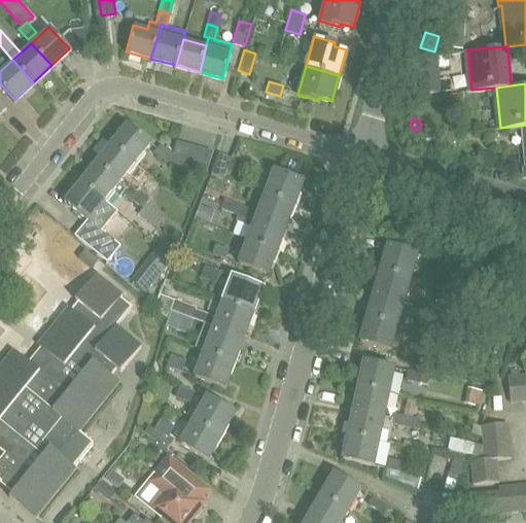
[(111,142),(134,162),(150,141),(127,123),(111,142)]
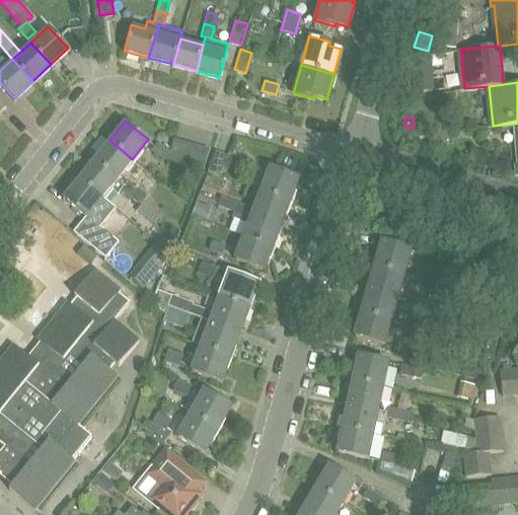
[(489,166),(517,173),(517,123),(517,162),(514,163),(515,172),(489,165),(489,166)]
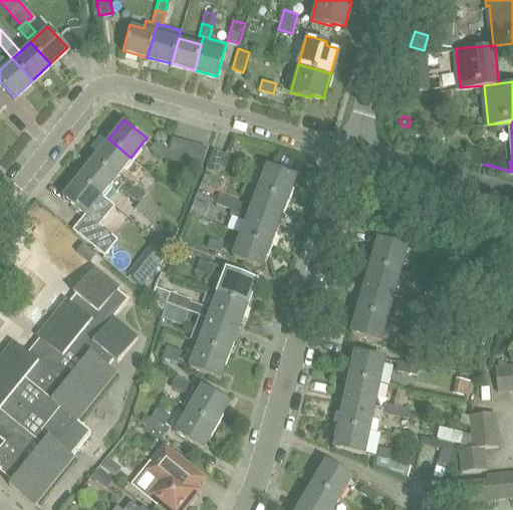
[(403,133),(397,136),(400,143),(406,140),(405,138),(403,133)]
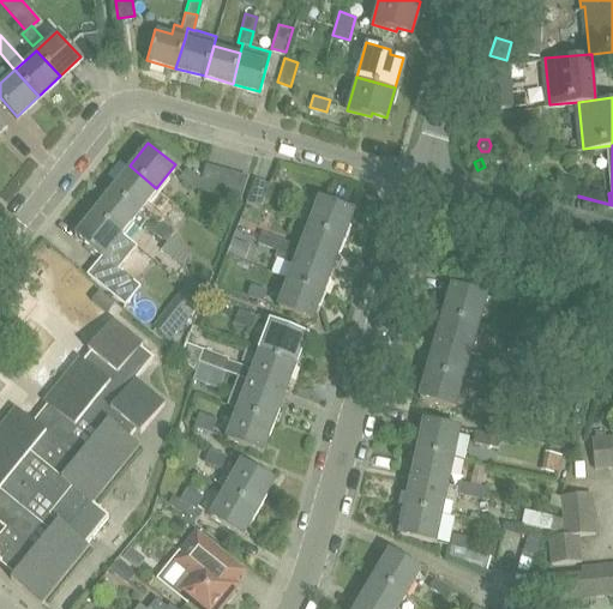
[(202,176),(198,175),(193,185),(212,191),(221,166),(205,162),(202,176)]
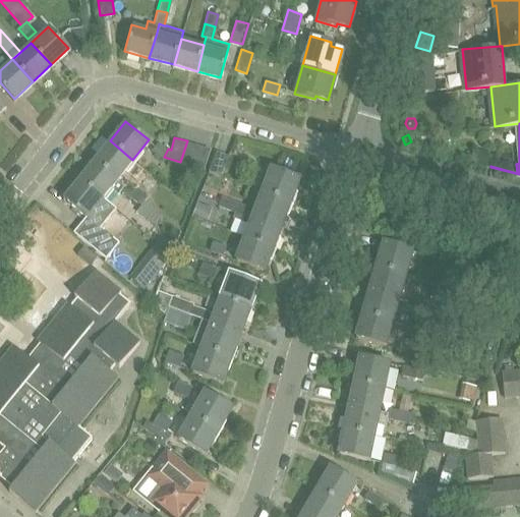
[(110,140),(95,160),(118,178),(119,176),(132,160),(110,140)]
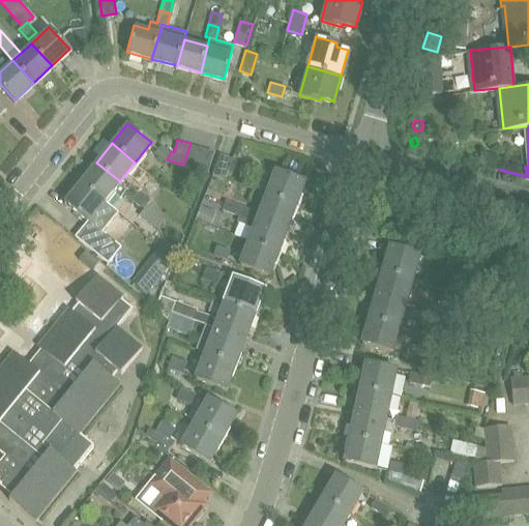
[(154,151),(167,159),(171,151),(160,143),(154,151)]
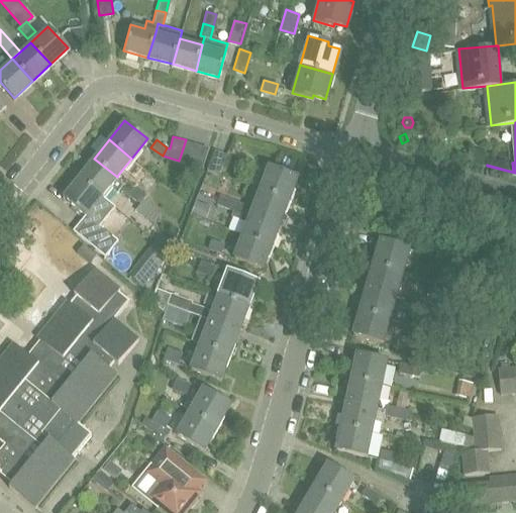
[(186,139),(179,161),(191,164),(198,143),(186,139)]
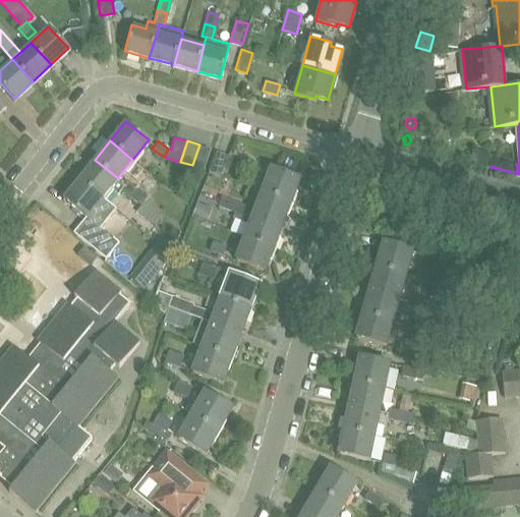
[(209,147),(199,145),(192,165),(204,168),(209,147)]
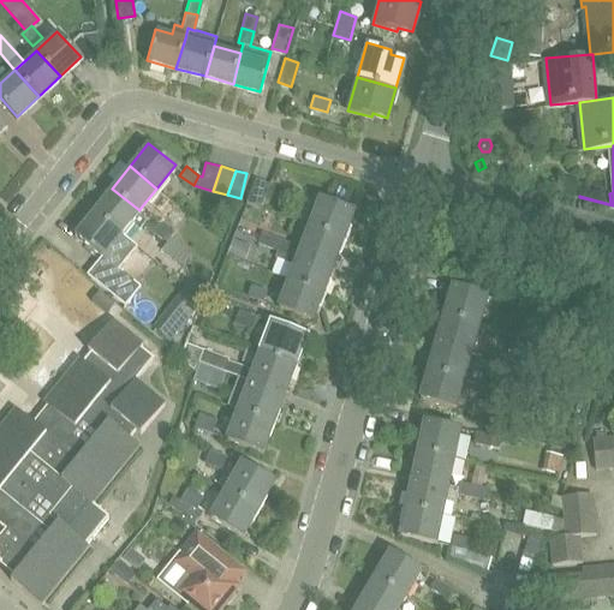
[(246,199),(260,204),(268,180),(255,175),(246,199)]
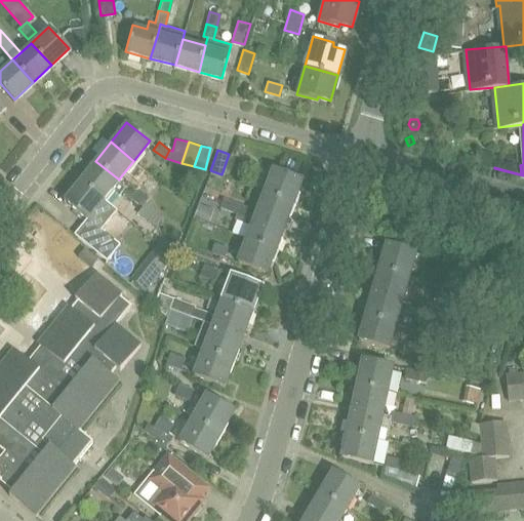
[(491,165),(492,163),(494,154),(478,150),(475,161),(491,165)]
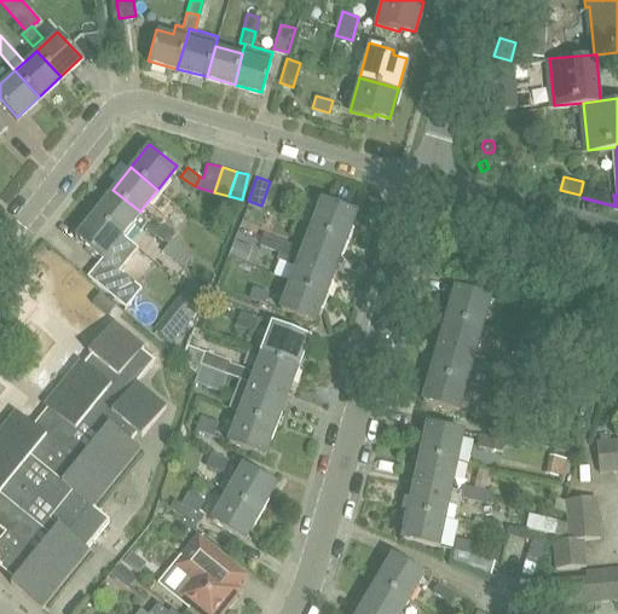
[(142,209),(140,212),(113,190),(94,212),(122,233),(132,221),(140,227),(144,222),(157,233),(166,222),(152,213),(150,216),(142,209)]
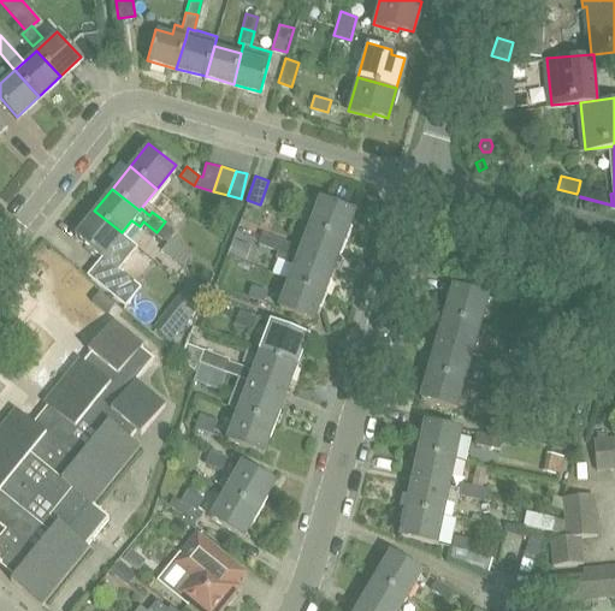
[(309,224),(343,237),(354,209),(320,197),(309,224)]
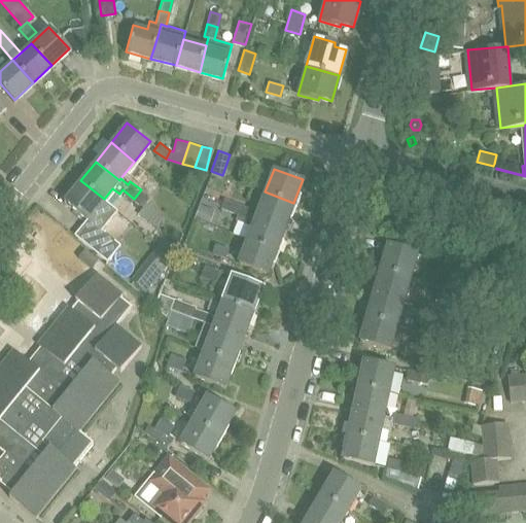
[(114,207),(104,199),(80,180),(64,201),(88,219),(76,234),(109,259),(121,244),(103,229),(118,210),(114,207)]
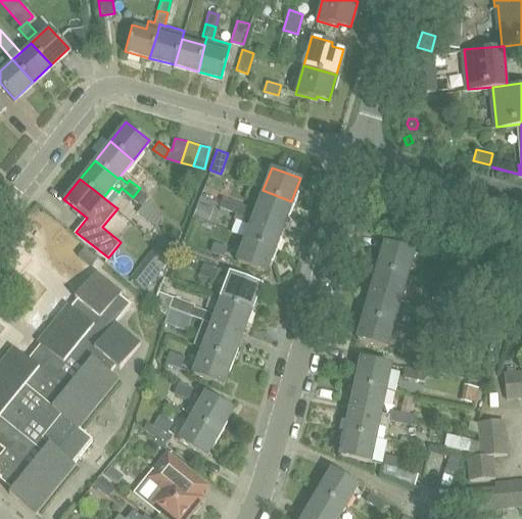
[(140,188),(133,197),(141,204),(148,195),(140,188)]
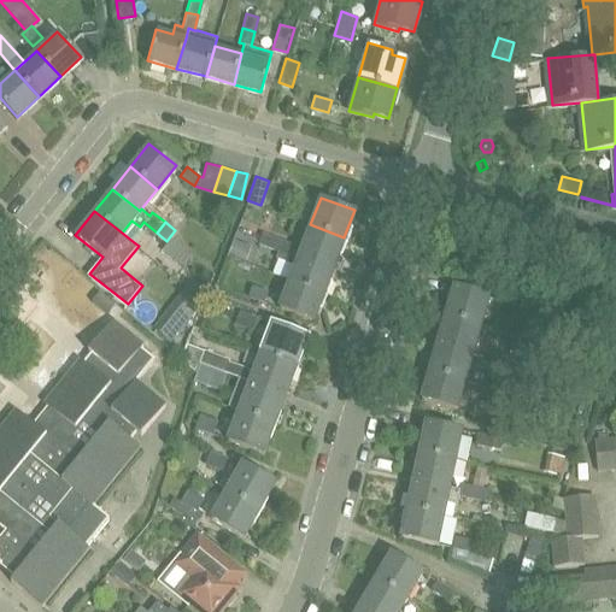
[(333,264),(344,237),(310,224),(299,252),(333,264)]
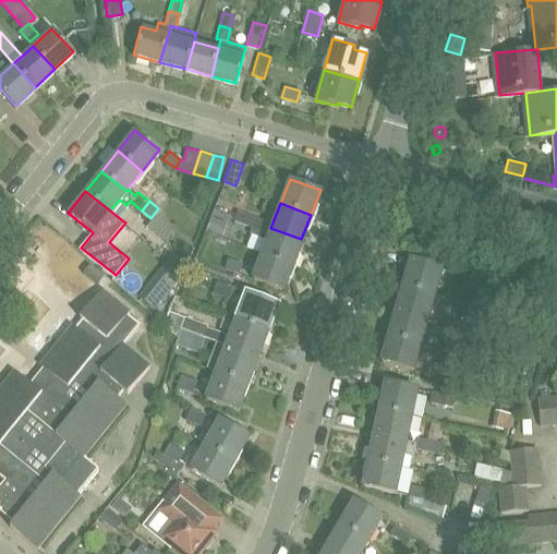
[(234,219),(247,225),(251,215),(239,209),(234,219)]
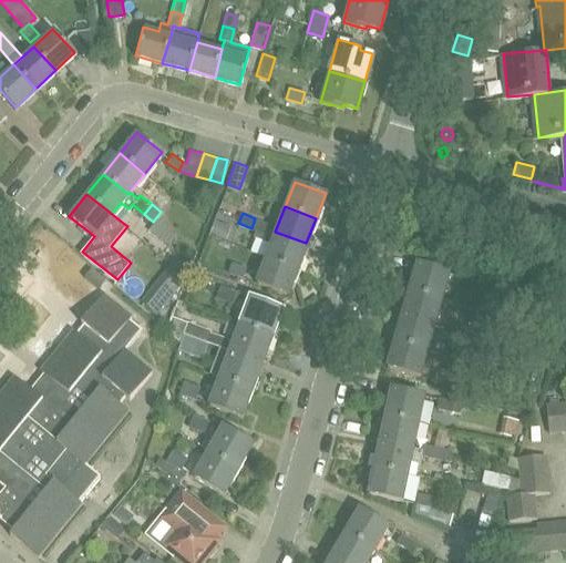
[(216,218),(211,233),(228,238),(233,225),(216,218)]
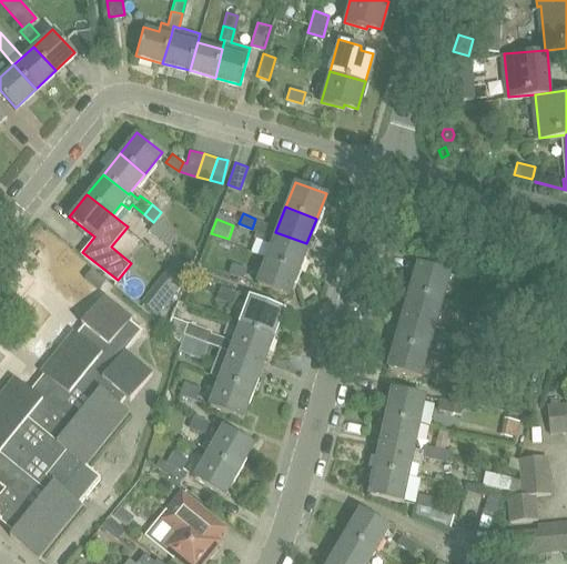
[(255,219),(252,229),(265,233),(267,229),(269,223),(255,219)]
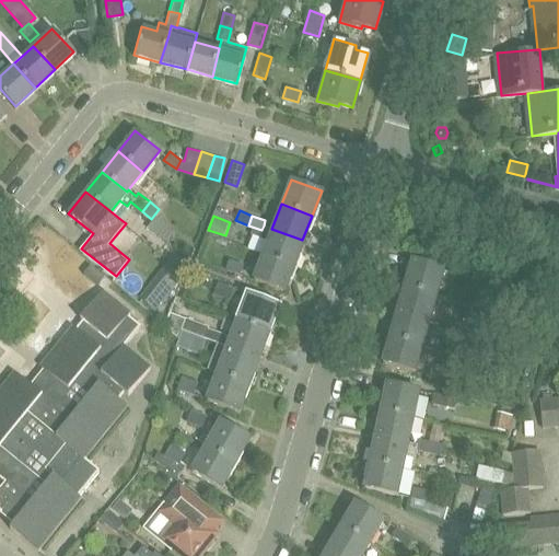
[(263,253),(293,265),(302,240),(271,229),(264,226),(261,230),(259,235),(268,239),(263,253)]
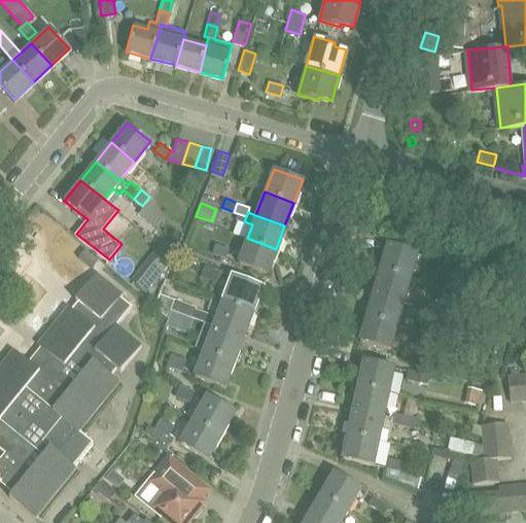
[(267,273),(276,249),(247,238),(238,262),(267,273)]
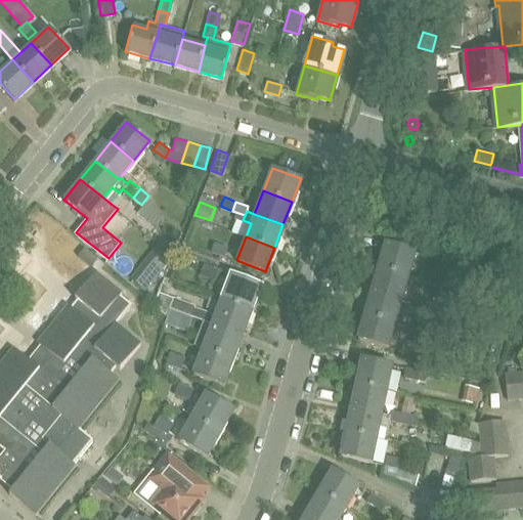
[(224,255),(227,246),(216,242),(212,250),(224,255)]
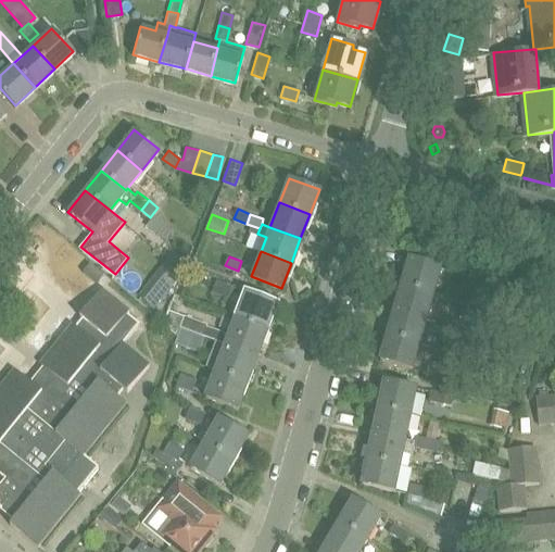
[(153,277),(167,289),(184,270),(169,258),(153,277)]
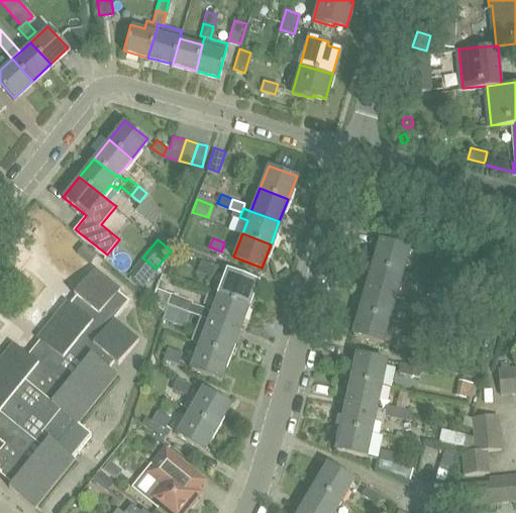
[(381,239),(374,263),(402,271),(409,246),(381,239)]
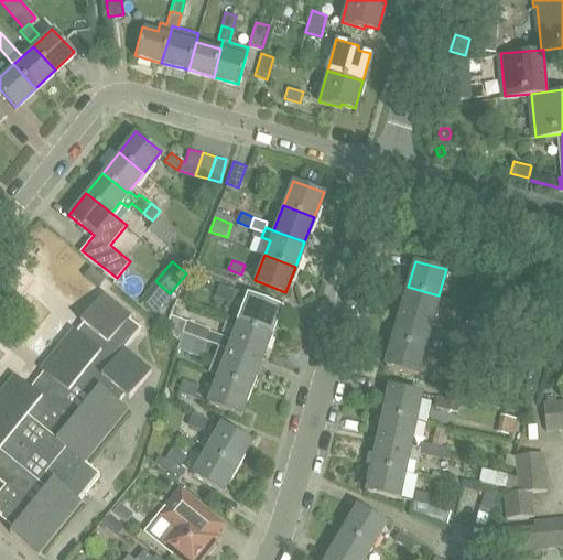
[(94,264),(85,273),(99,286),(107,276),(94,264)]
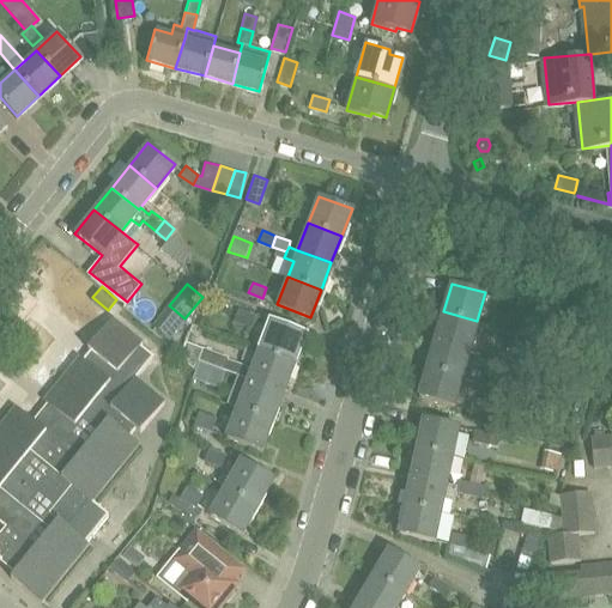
[(519,303),(503,298),(501,309),(515,312),(519,303)]
